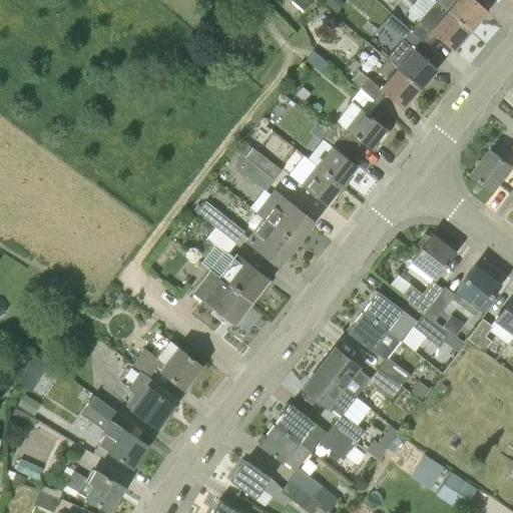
[(336,0),(323,0),(321,3),(333,13),(341,4),(336,0)]
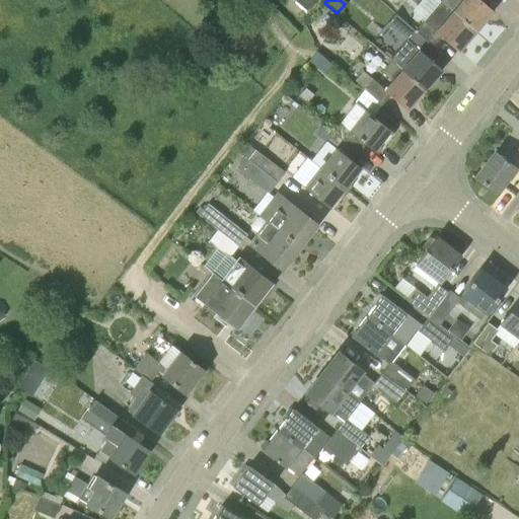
[(475,29),(493,10),(480,0),(460,0),(452,9),(475,29)]
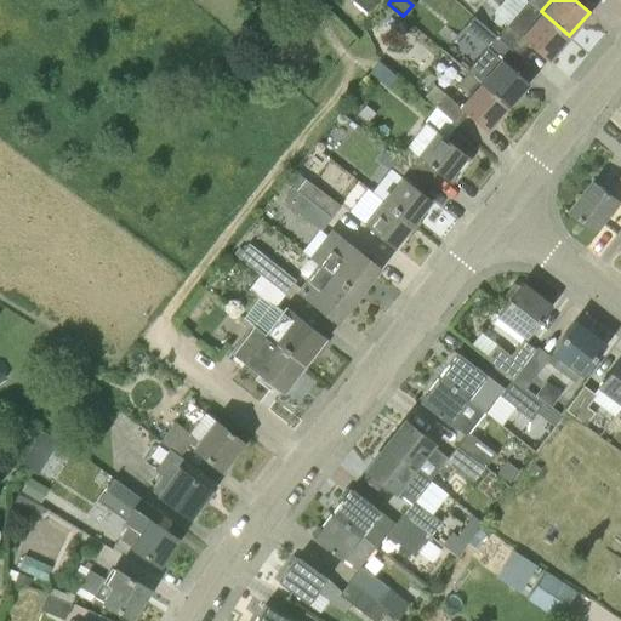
[(540,12),(528,1),(496,36),(518,55),(528,43),(547,61),(569,35),(541,11),(540,12)]
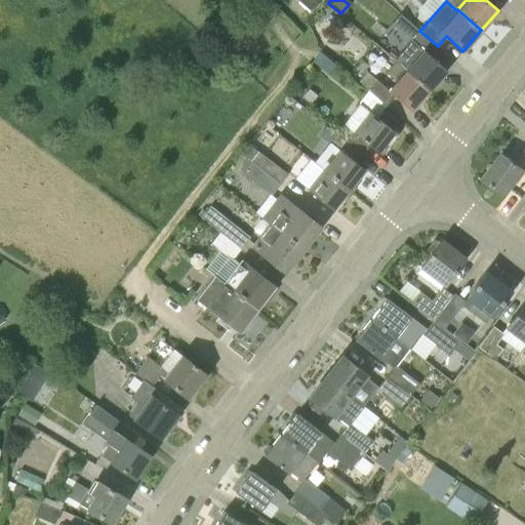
[(400,13),(392,23),(412,41),(422,50),(406,69),(430,88),(446,69),(430,54),(438,46),(419,31),(400,13)]
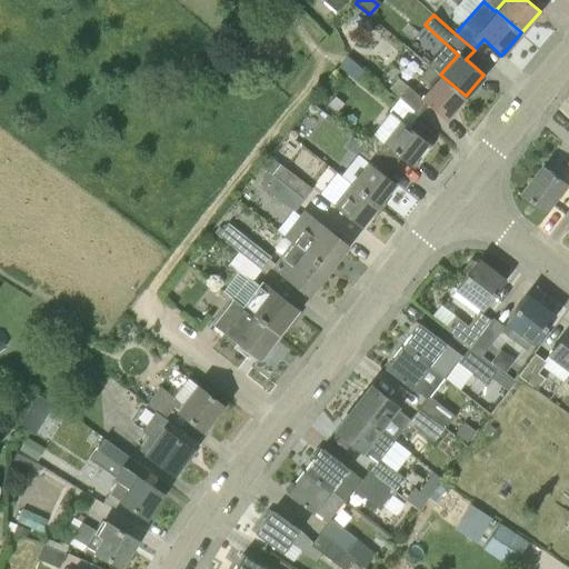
[(445,119),(466,96),(440,75),(429,66),(418,78),(429,87),(419,98),(396,78),(387,88),(418,113),(427,103),(445,119)]
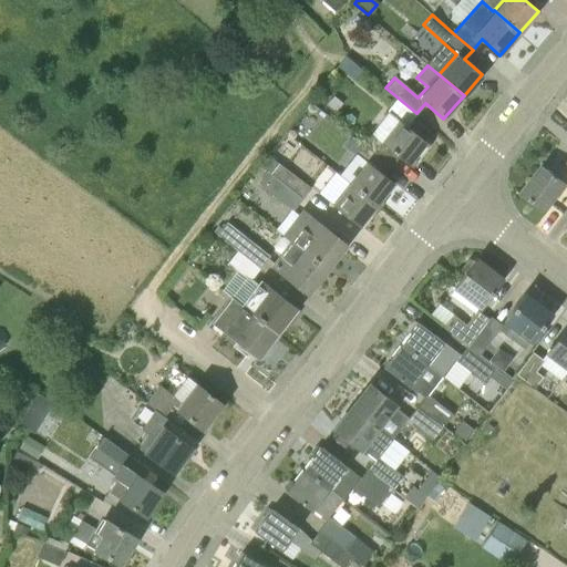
[(426,142),(405,125),(389,112),(371,133),(363,143),(391,166),(399,156),(409,165),(426,142)]
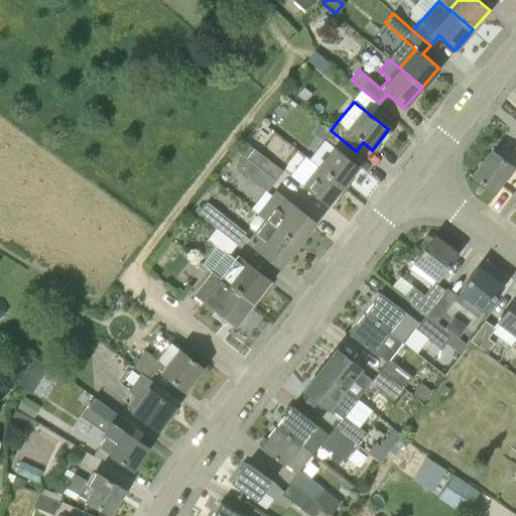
[(343,186),(358,166),(350,159),(356,151),(331,130),(324,139),(333,147),(317,165),(343,186)]
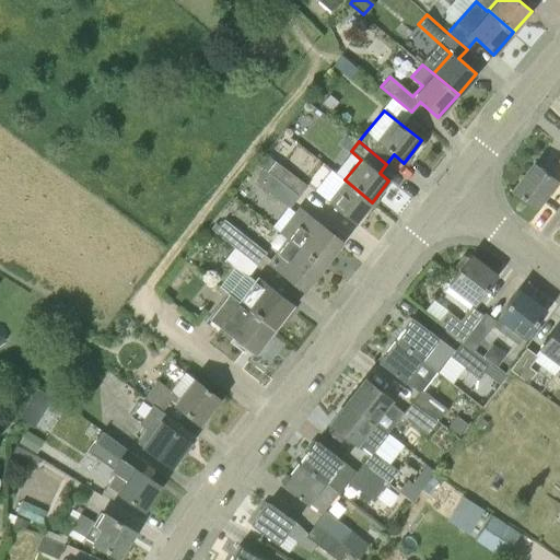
[(559,159),(550,174),(535,163),(515,189),(540,207),(559,179),(559,159)]
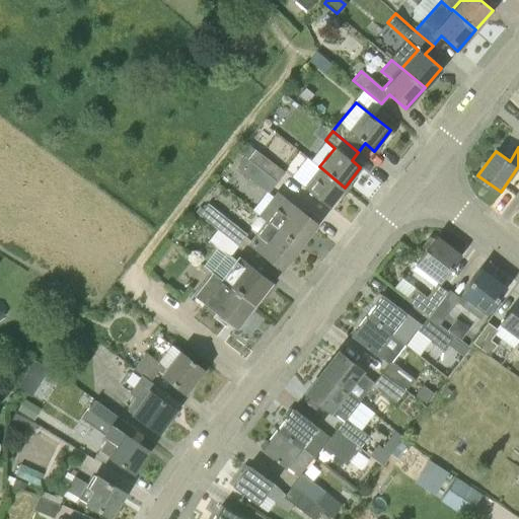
[(254,149),(247,159),(276,182),(284,171),(254,149)]
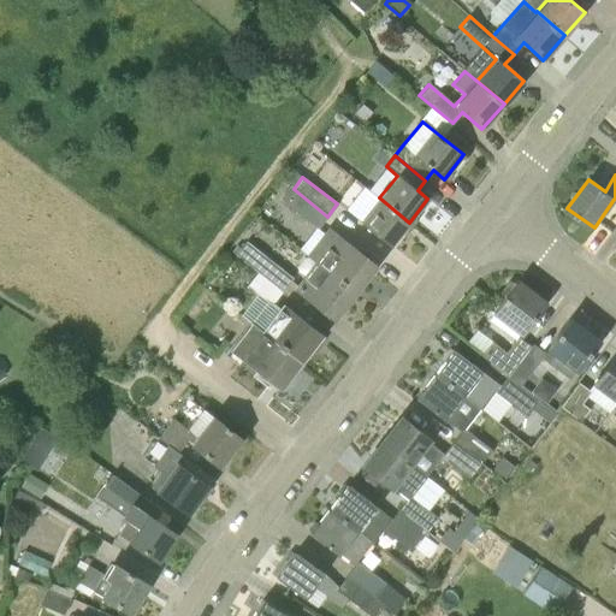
[(318,229),(327,217),(294,189),(284,202),(318,229)]
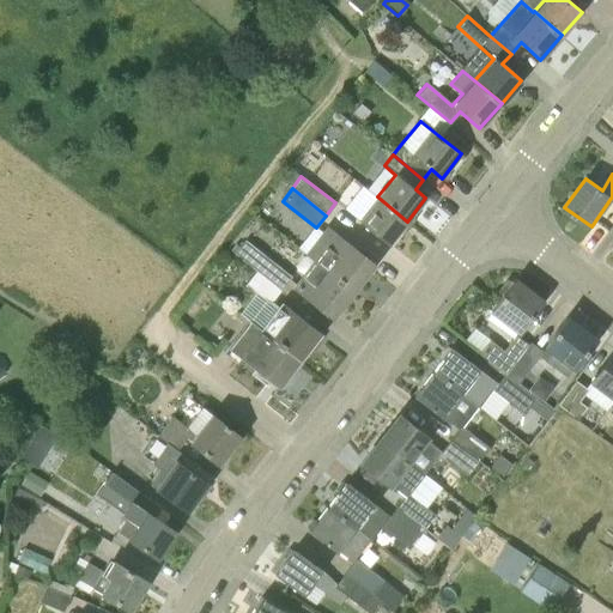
[(388,244),(407,222),(377,196),(359,220),(388,244)]
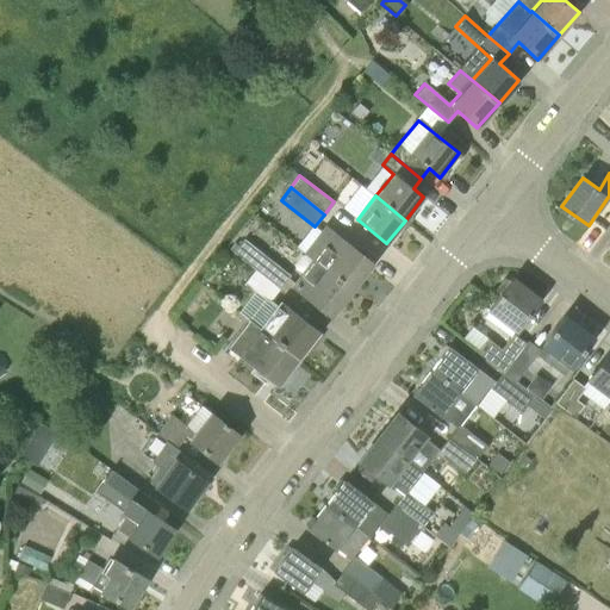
[(350,290),(371,263),(323,226),(305,250),(310,255),(350,290)]
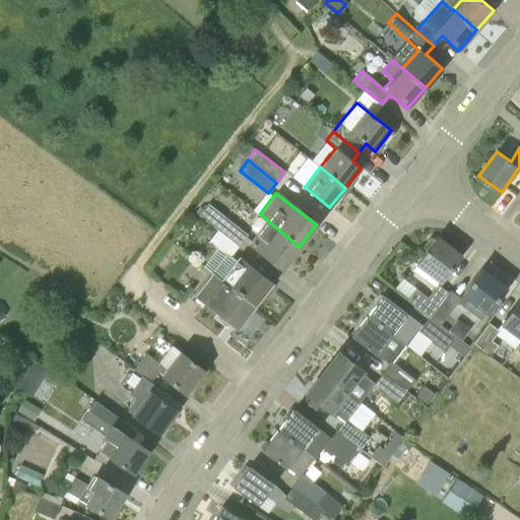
[(216,214),(211,210),(208,213),(207,213),(203,218),(217,230),(238,245),(247,235),(218,212),(216,214)]
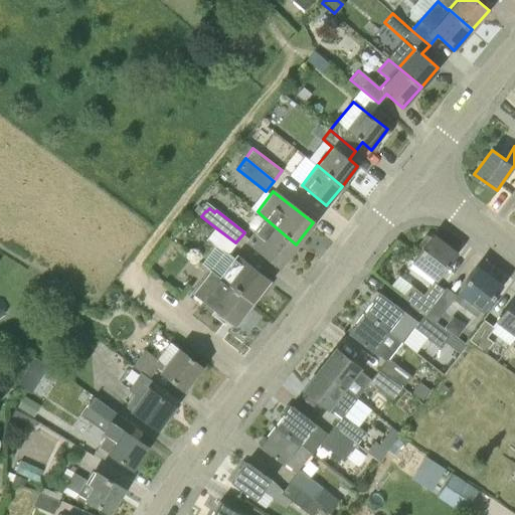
[(280,266),(296,244),(262,215),(253,215),(248,222),(248,226),(253,230),(246,239),(280,266)]
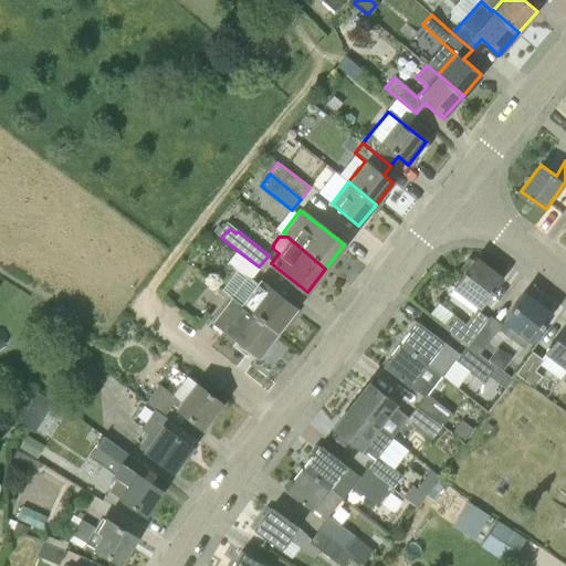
[(222,290),(230,295),(276,332),(294,308),(258,281),(255,284),(249,279),(259,266),(237,250),(227,262),(238,270),(222,290)]
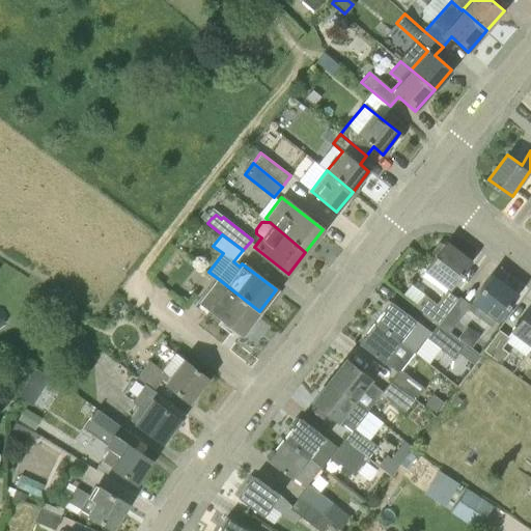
[(468,259),(445,243),(435,256),(434,255),(424,269),(449,287),(470,259),(468,258),(468,259)]
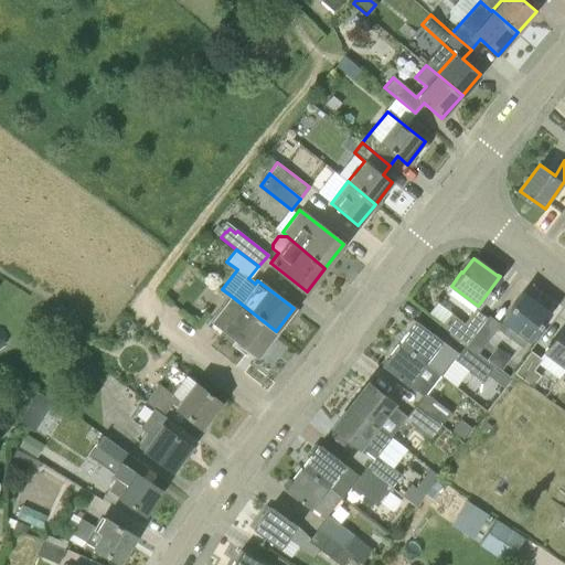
[(529,339),(547,312),(521,294),(502,319),(499,323),(496,328),(497,328),(521,348),(529,339)]
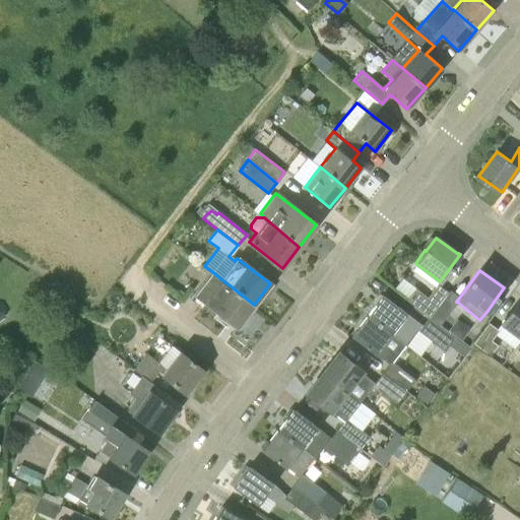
[(237,327),(254,305),(211,271),(189,300),(200,309),(205,303),(237,327)]
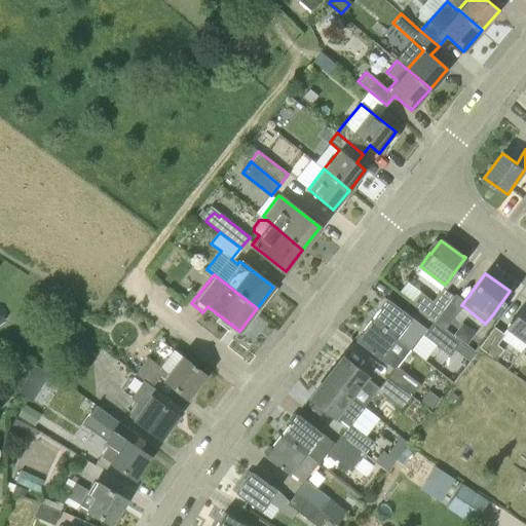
[(434,321),(453,295),(442,288),(431,301),(420,292),(411,303),(434,321)]
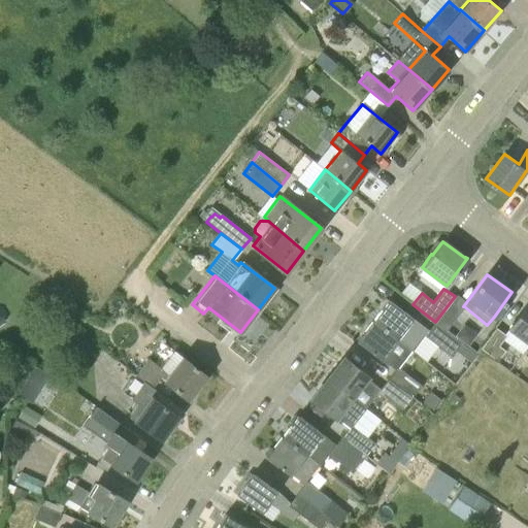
[(455,338),(458,334),(449,328),(464,306),(463,306),(466,302),(457,294),(455,296),(435,322),(455,338)]
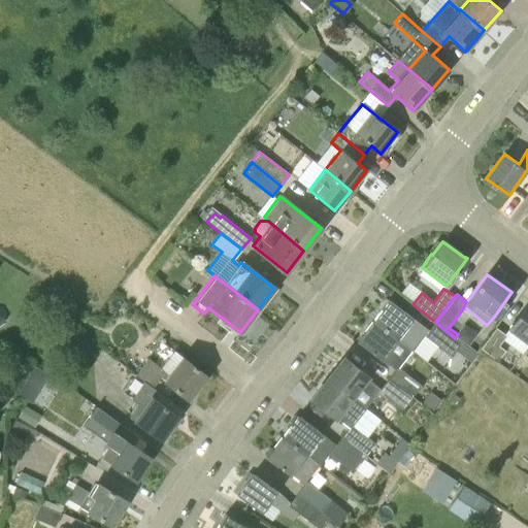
[(428,330),(389,300),(372,321),(410,351),(410,350),(408,348),(417,337),(421,340),(425,335),(450,356),(461,342),(455,338),(435,322),(428,330)]
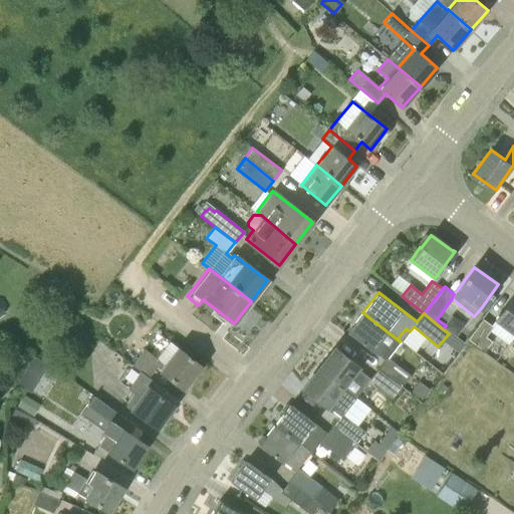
[(513,333),(513,296),(513,295),(495,319),(513,333)]
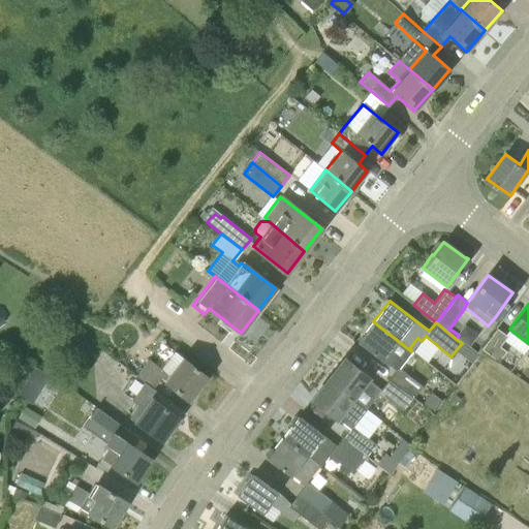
[(358,341),(396,370),(396,371),(398,368),(411,351),(373,321),(358,341)]
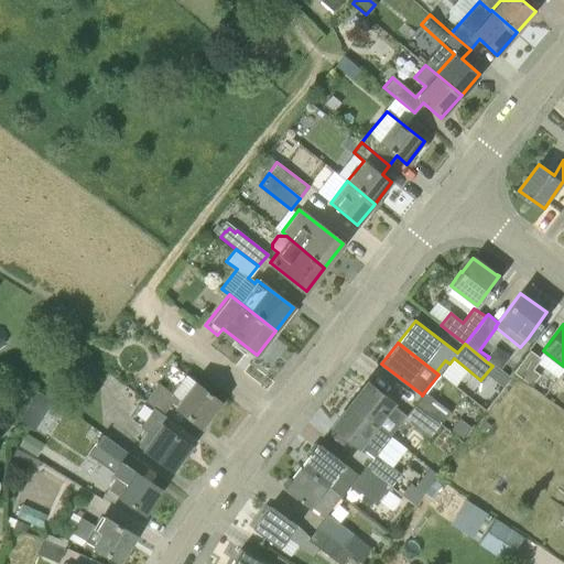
[(531,386),(539,375),(532,369),(541,358),(530,349),(512,371),(531,386)]
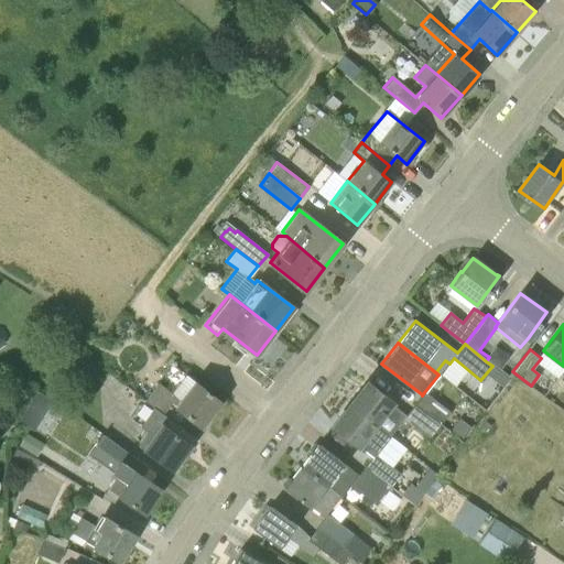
[(220,401),(194,380),(180,400),(159,382),(145,400),(163,413),(171,402),(201,425),(220,401)]
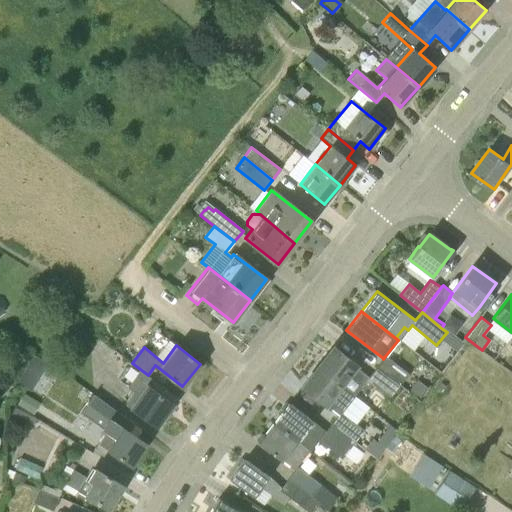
[(368,377),(355,367),(356,365),(333,347),(317,367),(354,396),(362,385),(367,390),(373,383),(390,396),(399,385),(376,367),(368,377)]
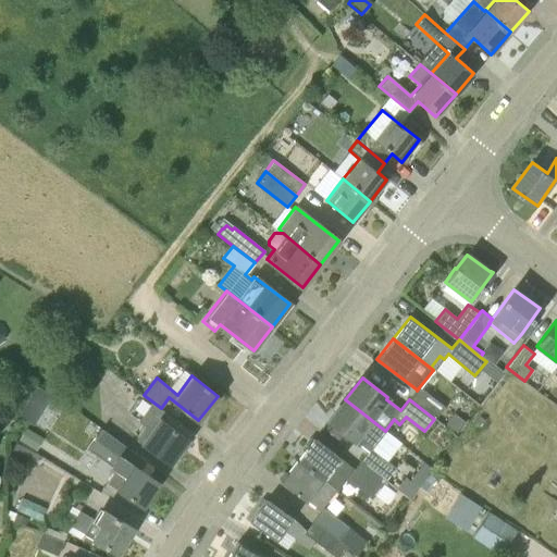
[(21,416),(53,431),(67,399),(34,384),(21,416)]
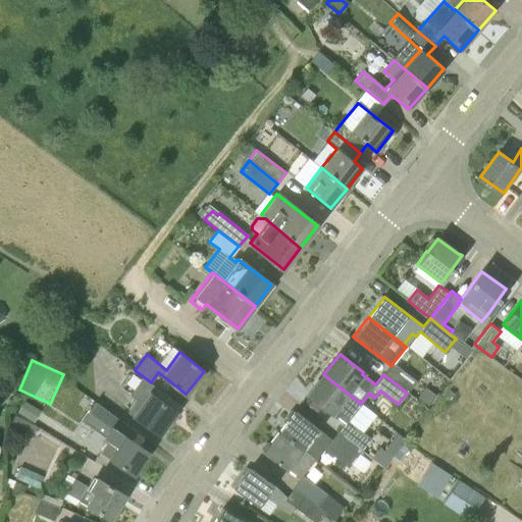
[(416,380),(393,363),(390,366),(390,365),(383,374),(407,393),(416,380)]
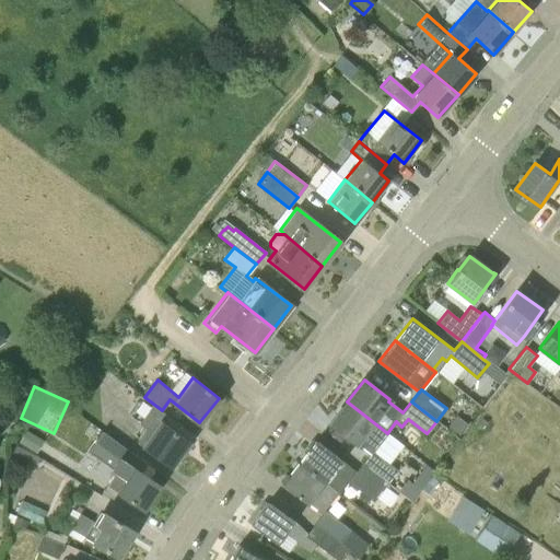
[(376,447),(387,433),(347,401),(330,422),(356,443),(357,443),(368,451),(373,444),(376,447)]
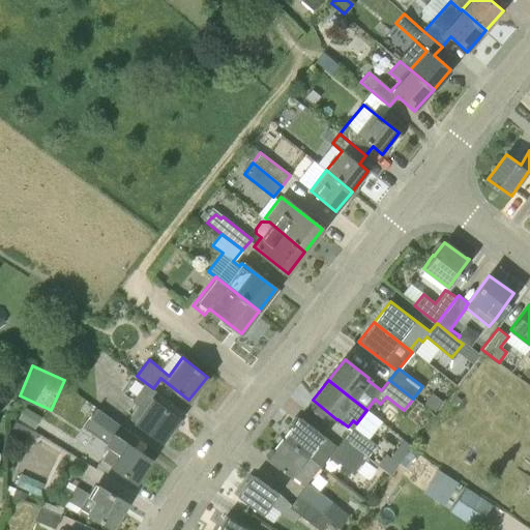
[(160,440),(177,417),(151,399),(135,421),(160,440)]
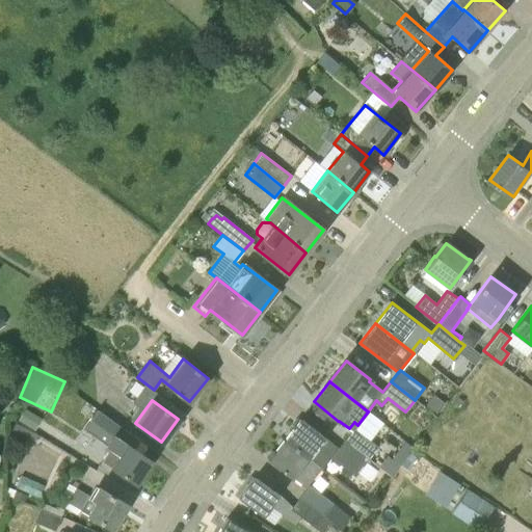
[(136,485),(150,467),(149,466),(151,461),(133,449),(139,441),(96,408),(81,428),(109,449),(102,461),(136,485)]
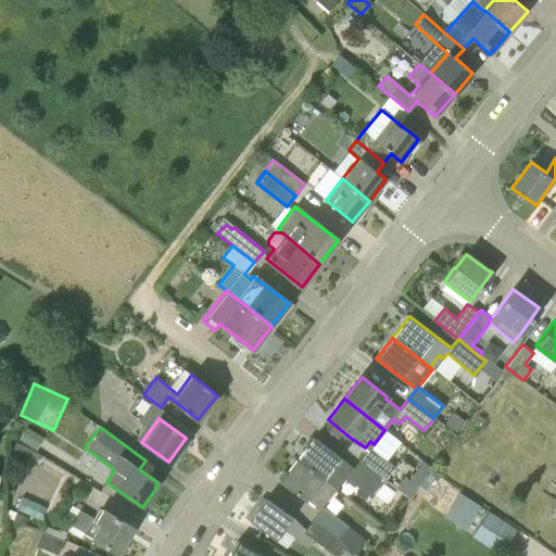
[(353,468),(314,437),(297,460),(335,491),(349,475),(374,494),(384,479),(359,459),(353,468)]
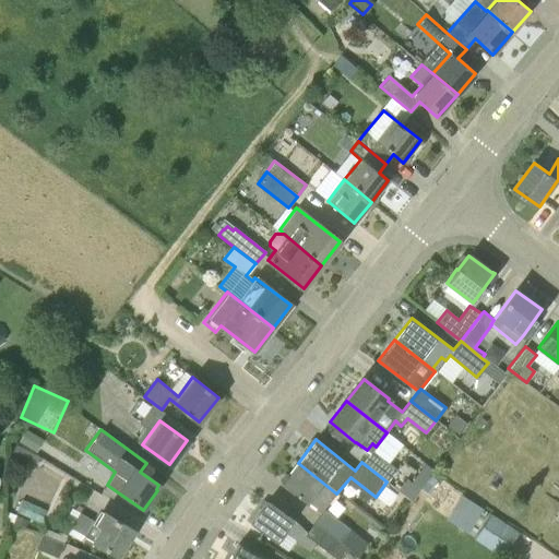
[(387,482),(397,470),(371,449),(361,462),(387,482)]
